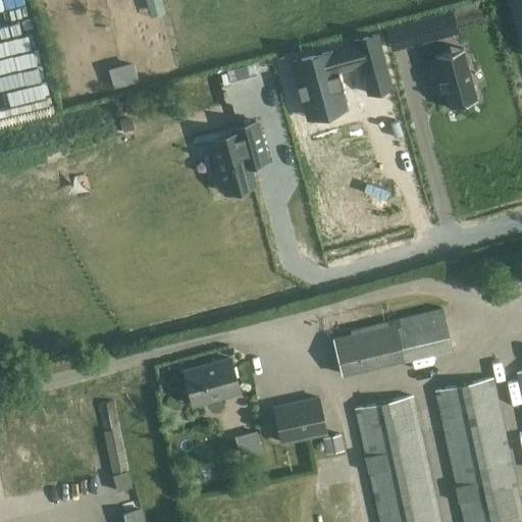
[(521,0),(507,0),(521,50),(521,0)]
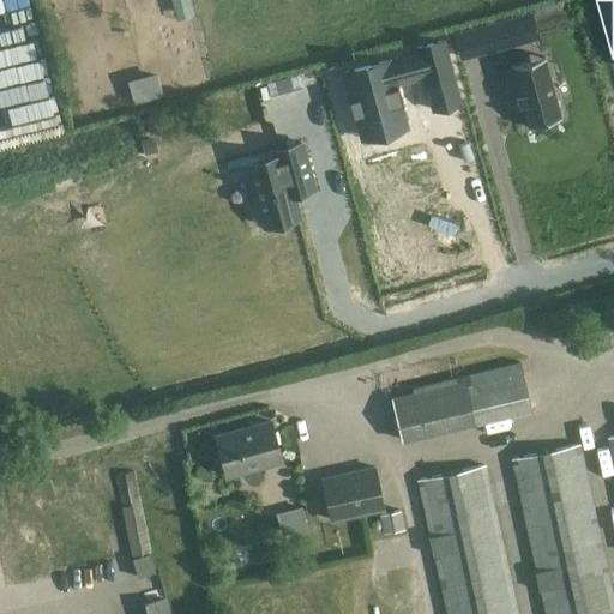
[(416,47),(417,54),(389,61),(389,59),(343,71),(361,138),(407,126),(395,83),(423,76),(433,109),(459,102),(443,40),(416,47)]
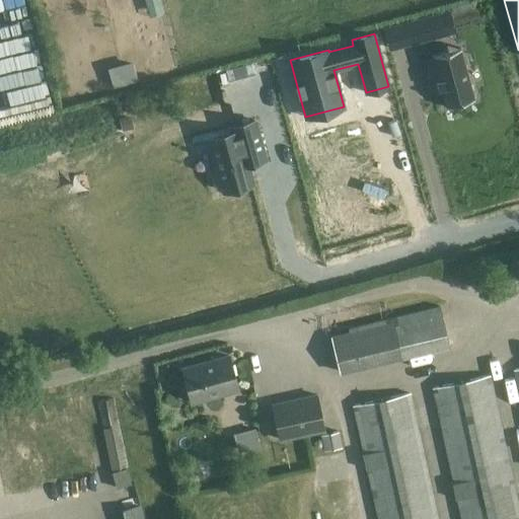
[(466,47),(429,57),(439,92),(448,90),(452,105),(480,97),(466,47)]
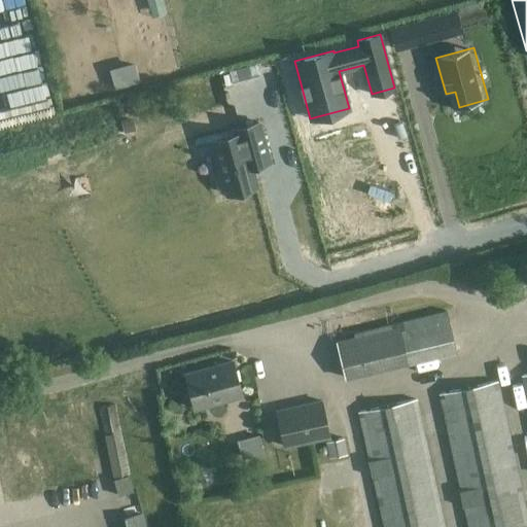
[(232,83),(259,75),(256,64),(229,72),(232,83)]
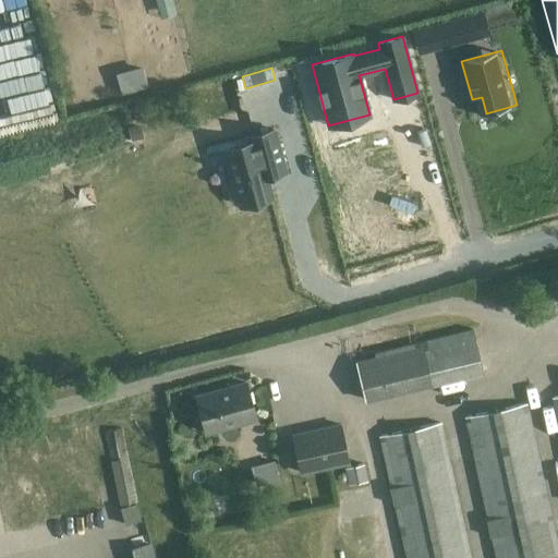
[(288,170),(276,126),(245,135),(247,141),(222,147),(239,205),(274,195),(268,176),(288,170)]
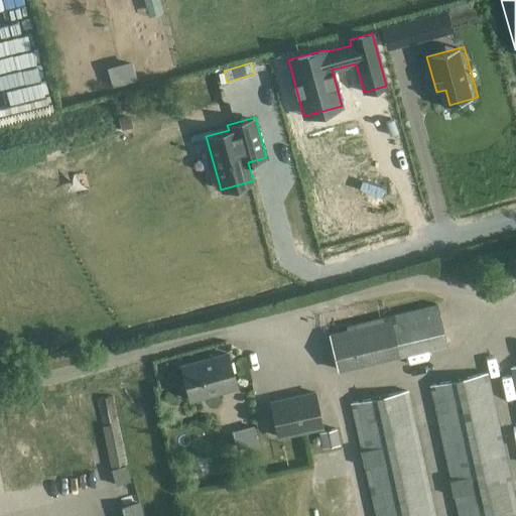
[(347,328),(329,333),(338,368),(445,343),(435,303),(346,325),(347,328)]
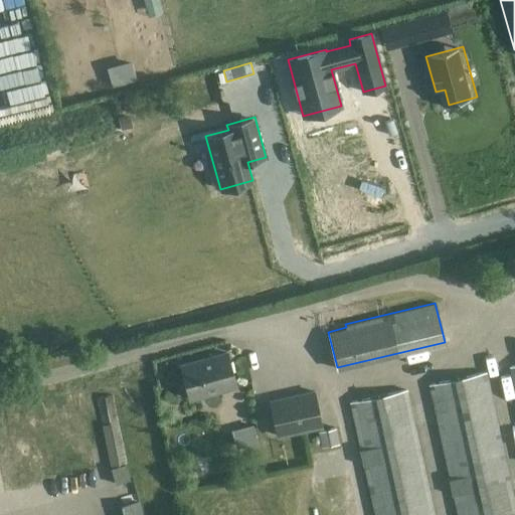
[(226,352),(181,365),(192,402),(237,390),(226,352)]
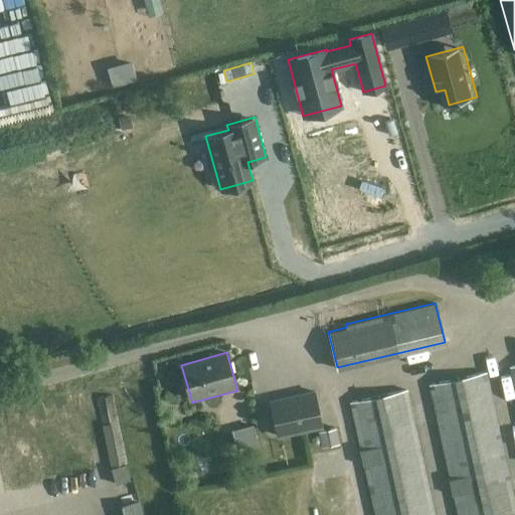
[(486,370),(428,383),(450,483),(457,514),(514,514),(514,499),(511,483),(502,440),(501,440),(486,370)]
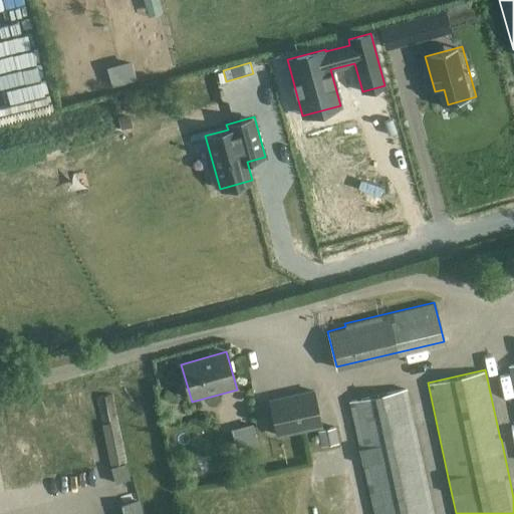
[(312,390),(269,400),(278,439),(321,429),(312,390)]
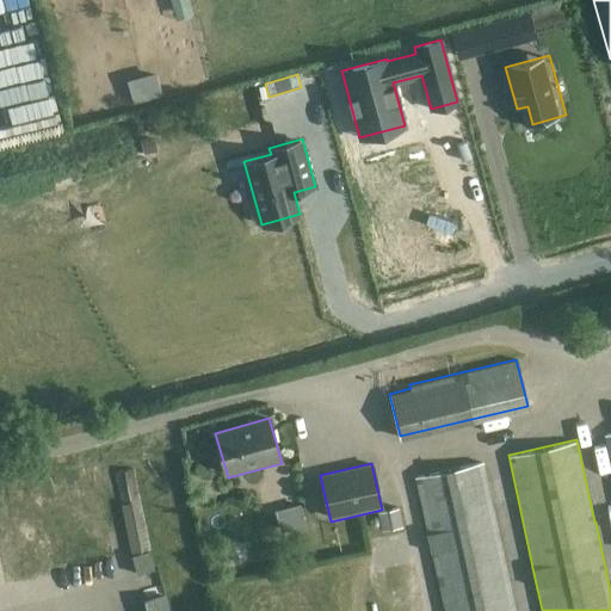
[(485,463),(417,477),(444,610),(517,610),(508,573),(503,542),(501,542),(485,463)]
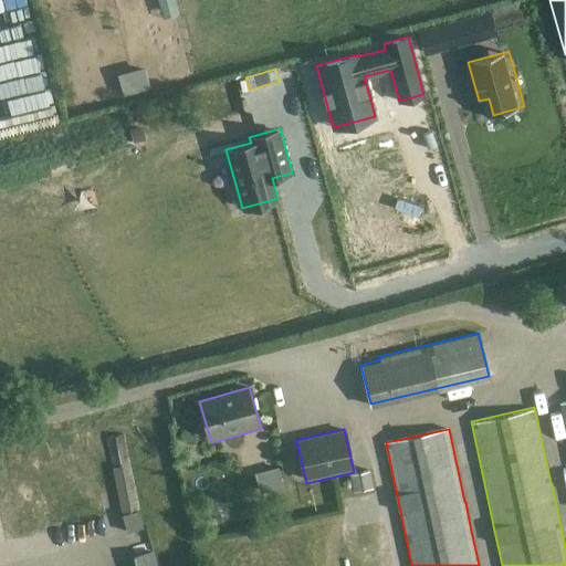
[(122,510),(139,506),(124,433),(107,437),(122,510)]
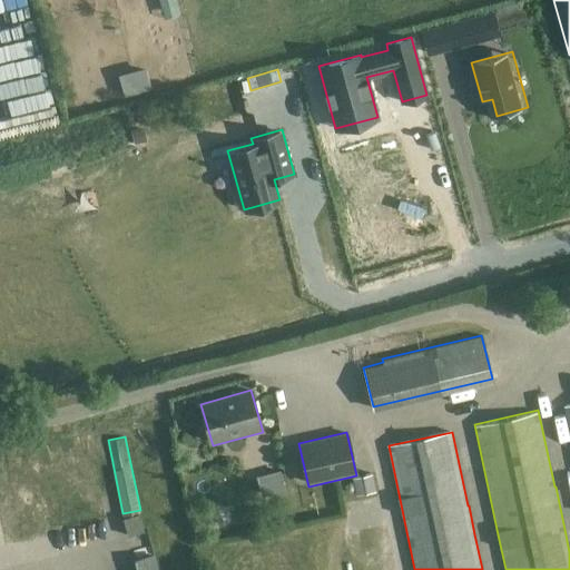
[(374,491),(372,474),(353,479),(355,495),(374,491)]
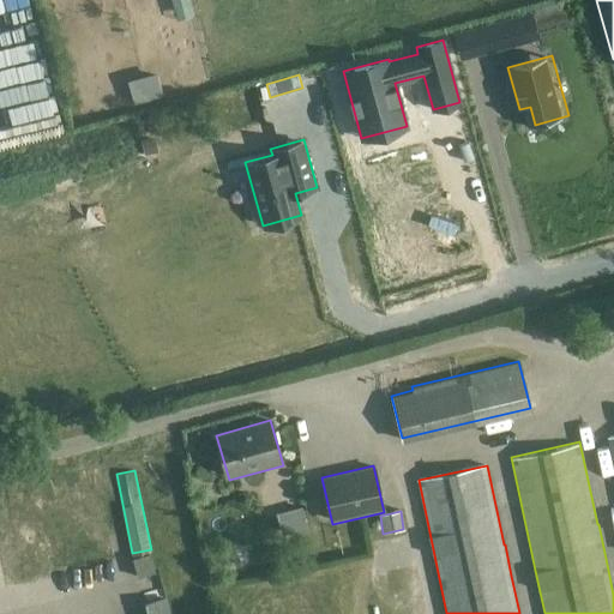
[(403,535),(385,539),(387,552),(405,547),(403,535)]
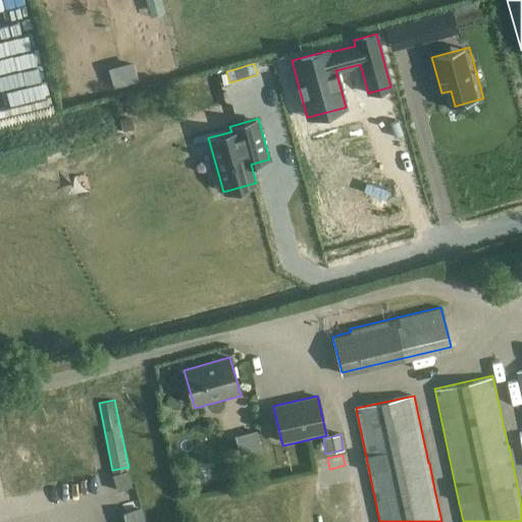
[(128,467),(112,470),(116,489),(132,486),(128,467)]
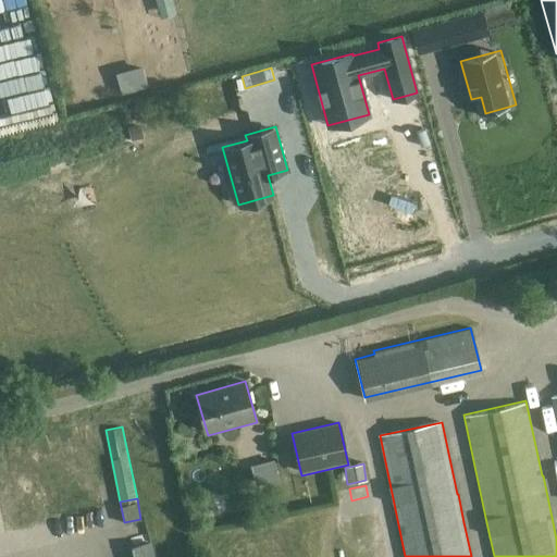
[(134,556),(156,556),(151,541),(132,546),(134,556)]
